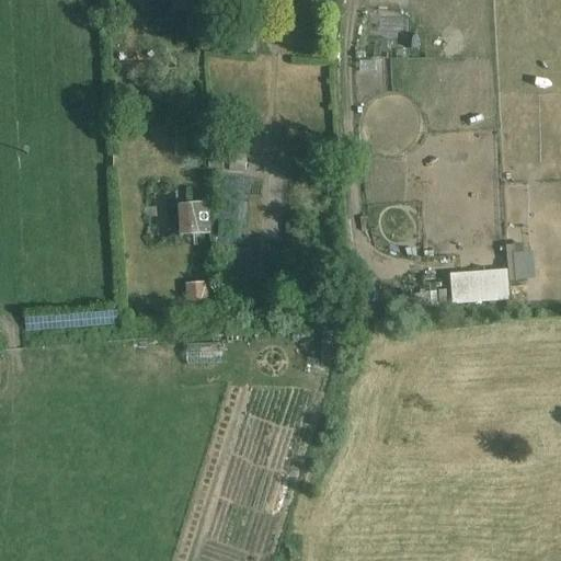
[(176,0),(179,14),(197,13),(196,0),(176,0)]
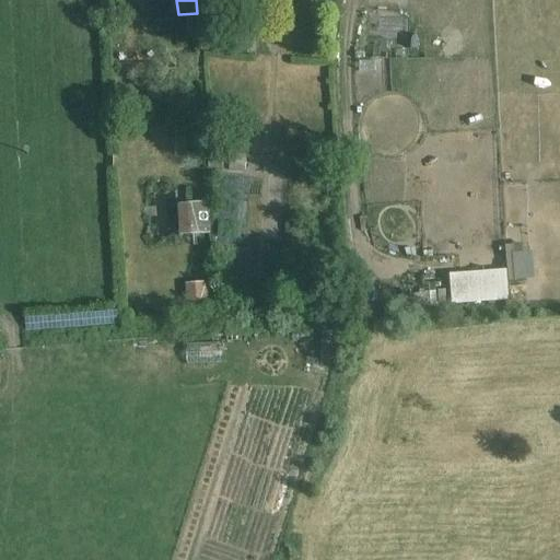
[(255,214),(261,173),(242,170),(244,158),(230,155),(226,170),(243,173),(238,199),(249,201),(247,213),(255,214)]
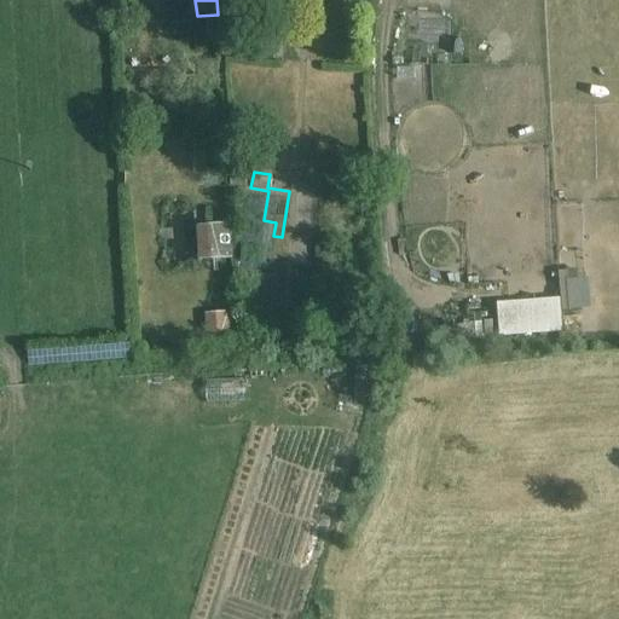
[(231,173),(230,189),(246,190),(247,174),(231,173)]
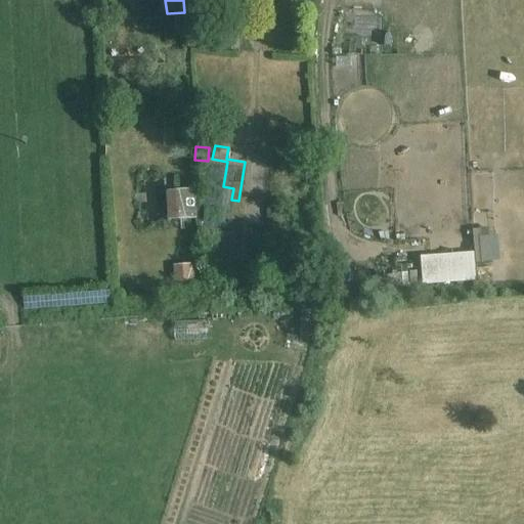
[(248,199),(260,200),(262,180),(251,179),(248,199)]
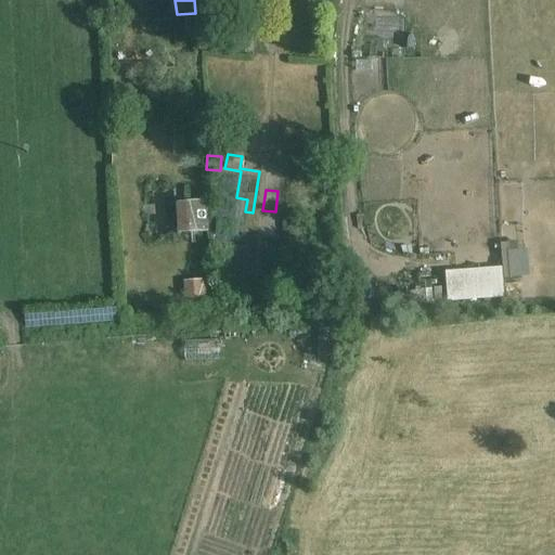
[(204,203),(185,205),(188,234),(206,232),(204,203)]
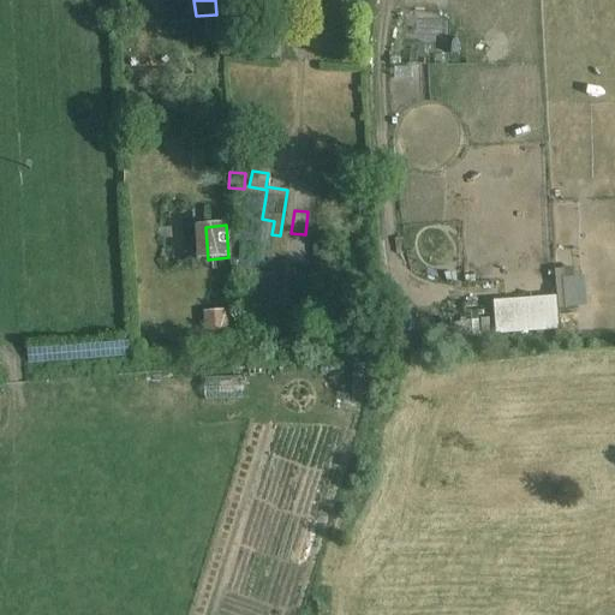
[(550,274),(557,274),(559,306),(581,306),(580,263),(550,263),(550,274)]
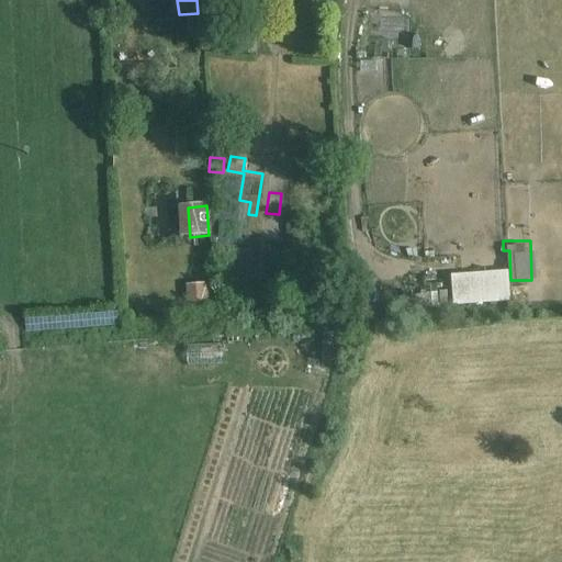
[(507,303),(507,271),(450,271),(450,303),(507,303)]
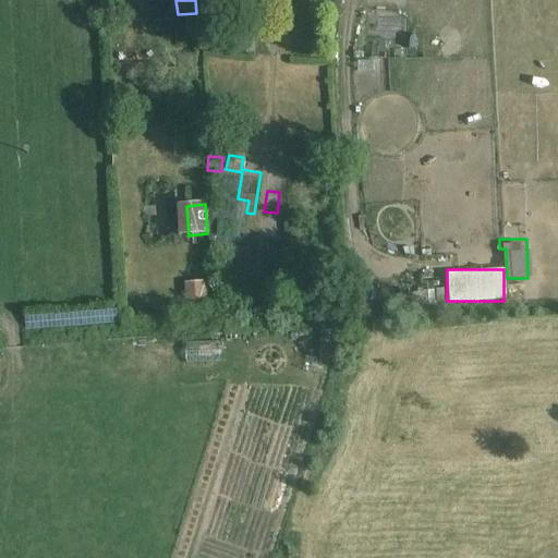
[(216,313),(215,283),(186,284),(187,315),(216,313)]
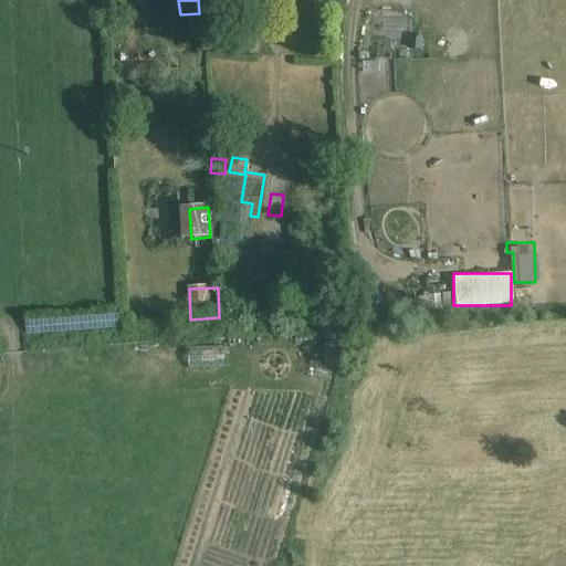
[(188,344),(187,366),(221,368),(222,346),(188,344)]
